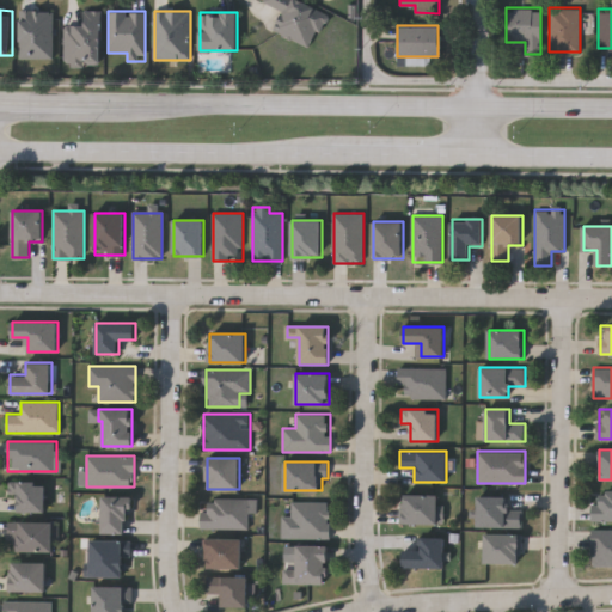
[(19,493),(8,493),(8,481),(46,481),(46,513),(19,513),(19,493)]
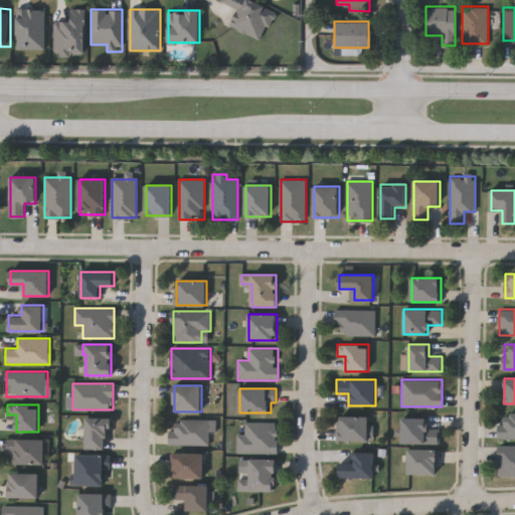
[(514,439),(497,439),(497,423),(504,423),(504,412),(514,412),(514,439)]
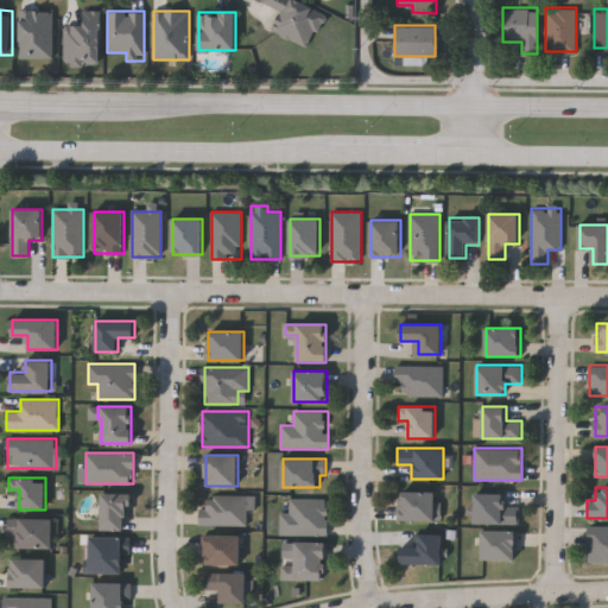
[(400,521),(400,492),(438,492),(438,521),(400,521)]
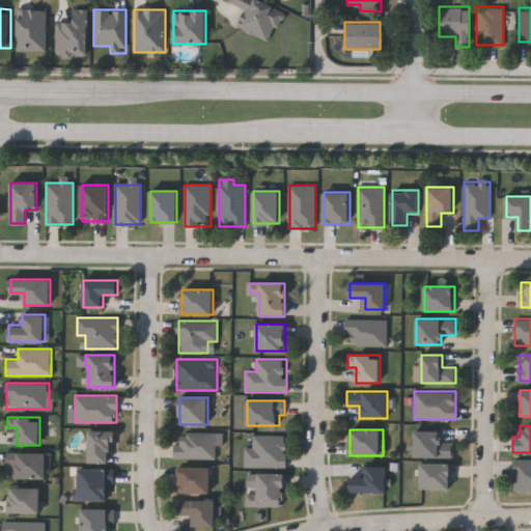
[(88,464),(88,430),(113,430),(113,464),(88,464)]
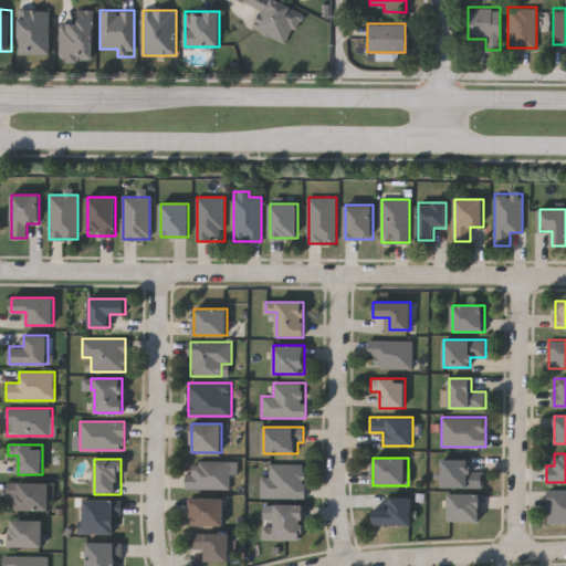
[(441,488),(441,460),(470,460),(470,471),(482,471),(482,488),(441,488)]
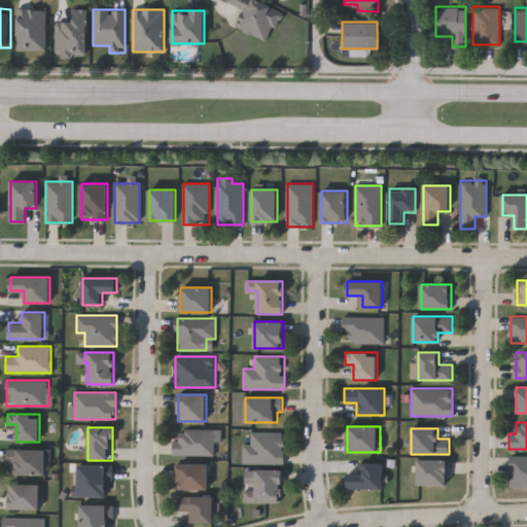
[(220,443),(214,443),(214,456),(175,456),(175,429),(220,429),(220,443)]
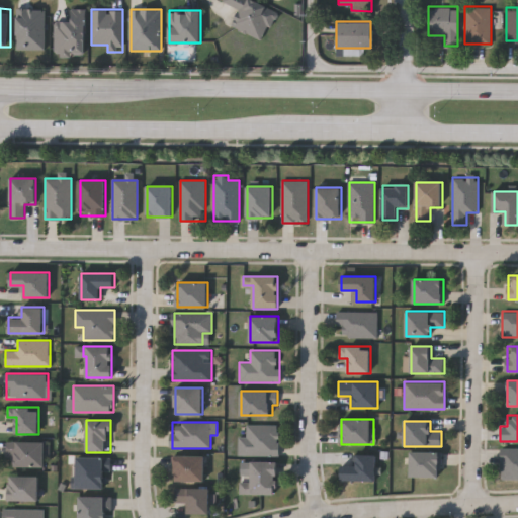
[(278,455),(238,455),(238,436),(247,436),(247,425),(278,425),(278,455)]
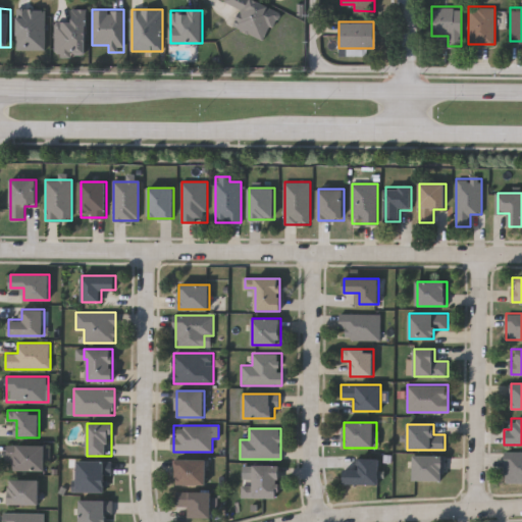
[(45,471),(8,471),(8,446),(45,446),(45,471)]
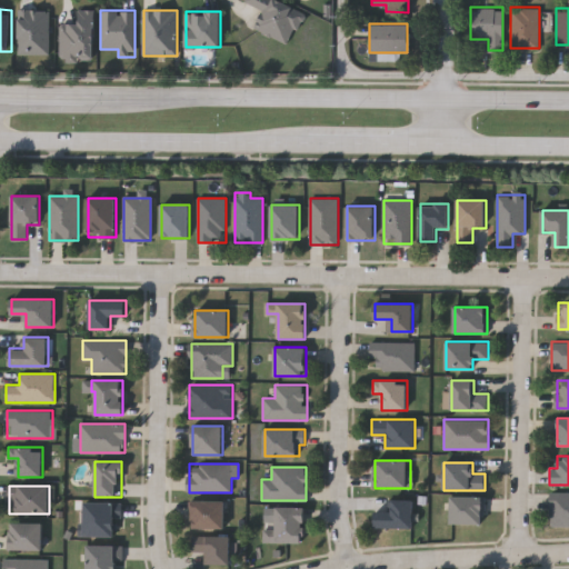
[(568,492),(568,527),(549,527),(549,492),(568,492)]
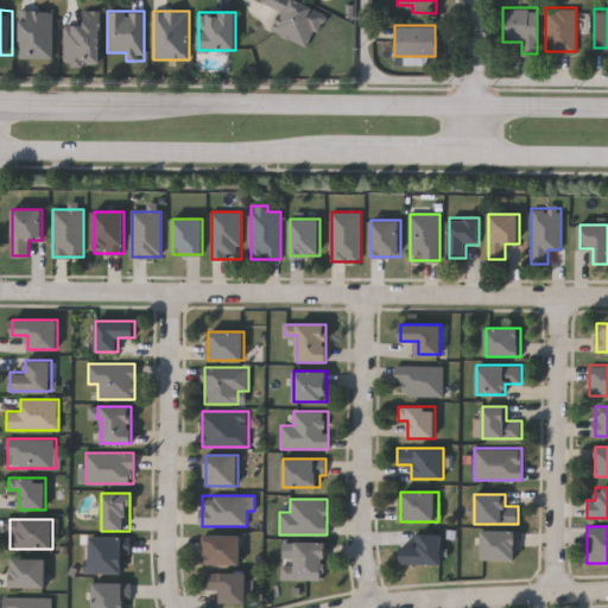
[(481,561),(481,531),(518,531),(518,561),(481,561)]
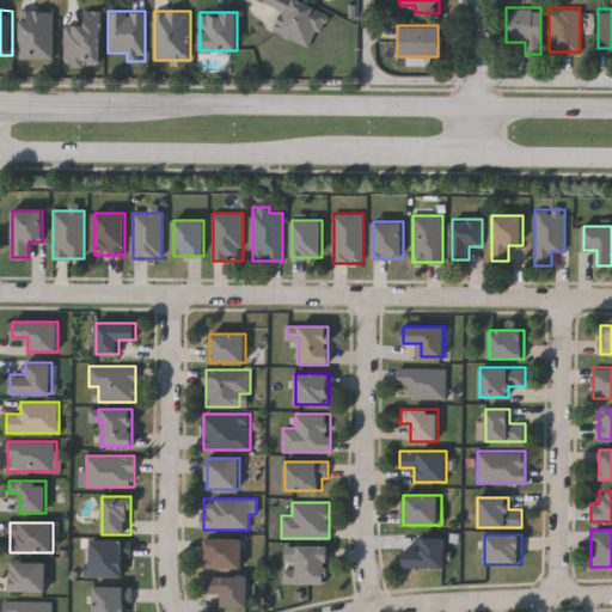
[(206,569),(206,538),(242,538),(242,569),(206,569)]
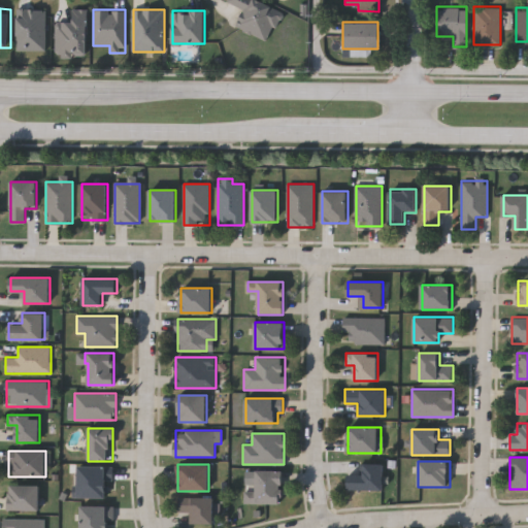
[(348,490),(348,474),(363,474),(363,464),(383,464),(383,490),(348,490)]
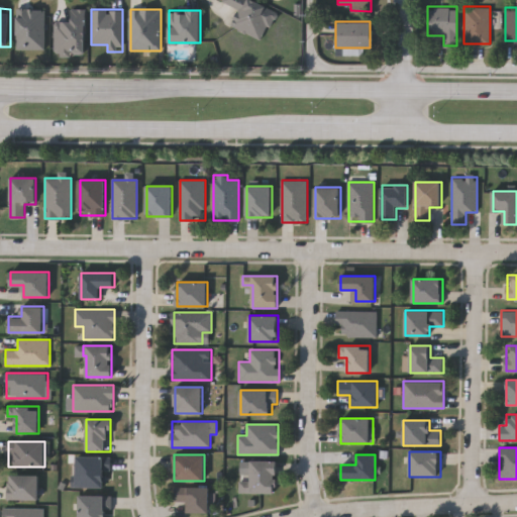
[(76,456),(107,456),(107,488),(76,488),(76,456)]
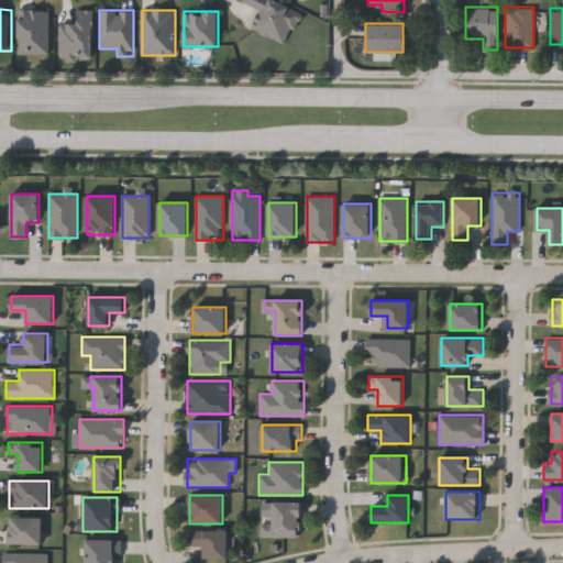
[(274,501),(301,501),(301,537),(260,537),(260,523),(274,523),(274,501)]
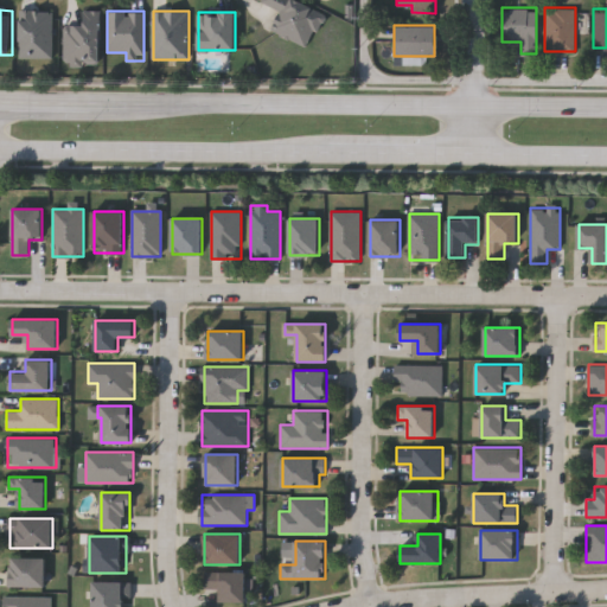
[(10,587),(10,557),(45,557),(45,587),(10,587)]
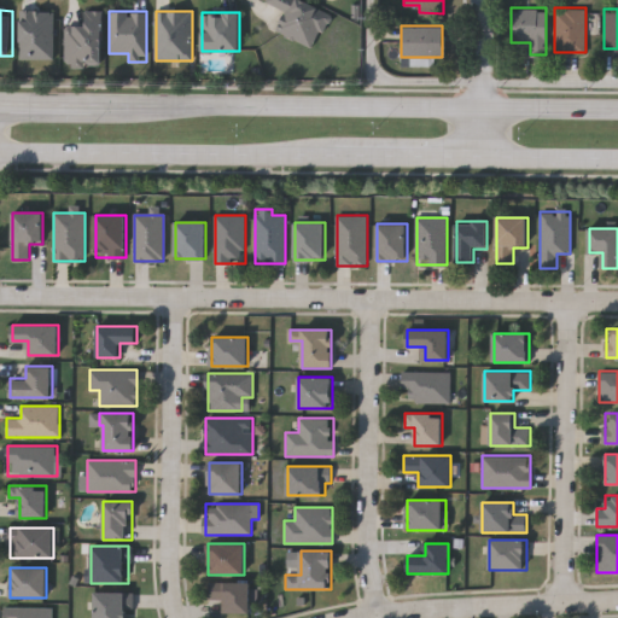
[(225,613),(225,600),(208,600),(208,582),(249,582),(249,613),(225,613)]
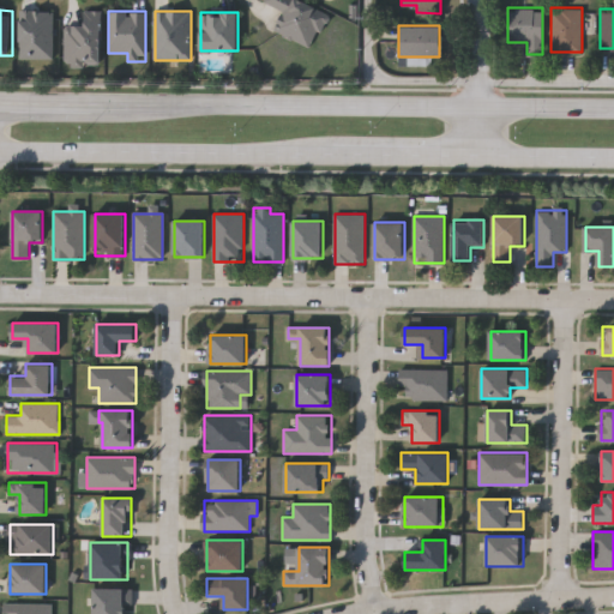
[(94,613),(94,589),(131,589),(131,605),(125,605),(125,613),(94,613)]
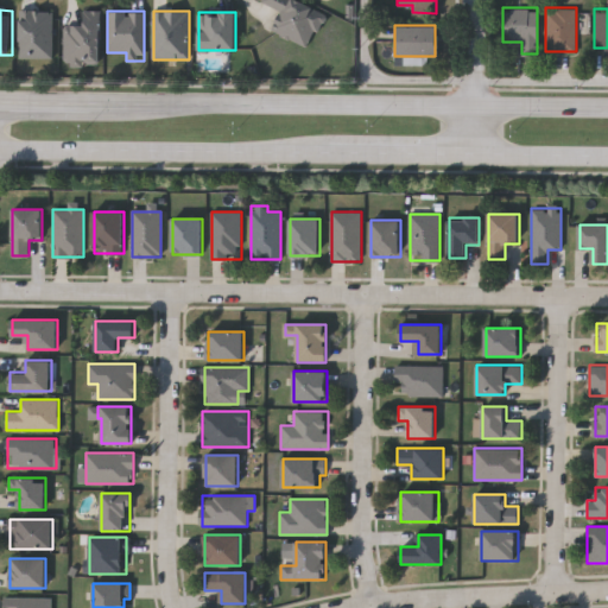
[(50,607),(2,607),(2,597),(50,597),(50,607)]
